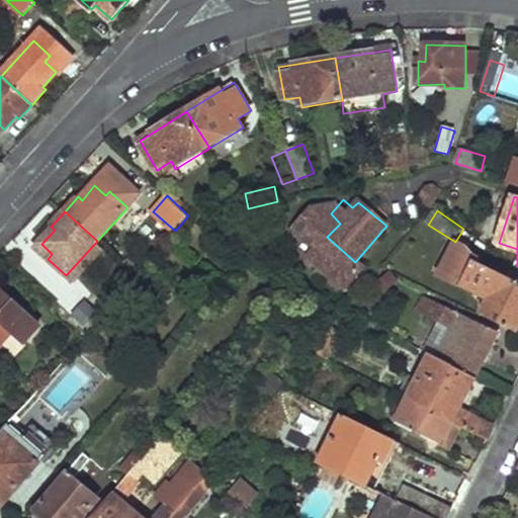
[(442,275),(489,299),(482,315),(517,333),(517,332),(517,281),(471,258),(466,249),(458,244),(442,275)]
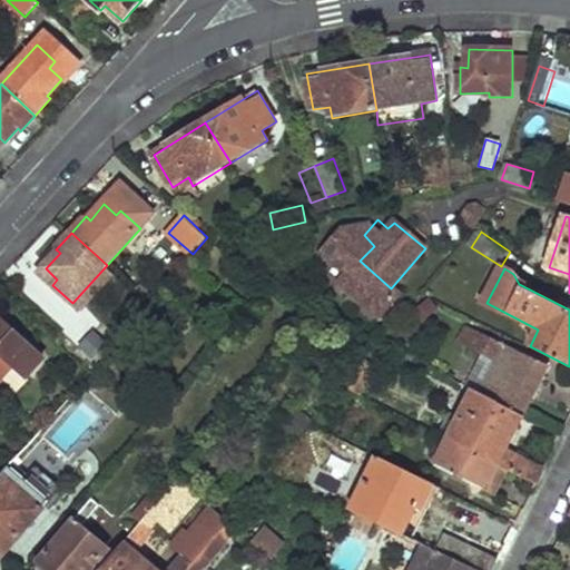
[(45,357),(0,317),(0,380),(12,367),(25,379),(45,357)]
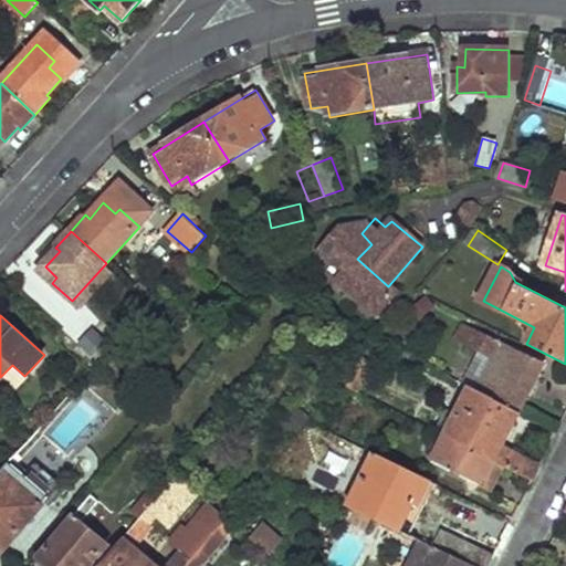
[(498,352),(480,389),(521,411),(545,364),(477,329),(472,338),(498,352)]
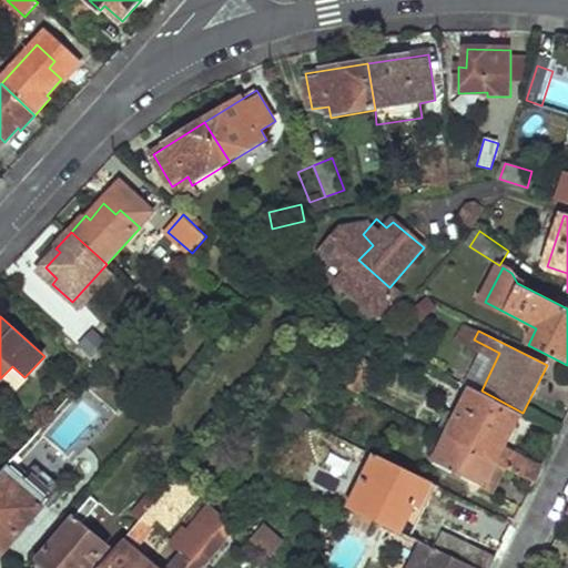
[(89,358),(109,347),(100,332),(80,342),(89,358)]
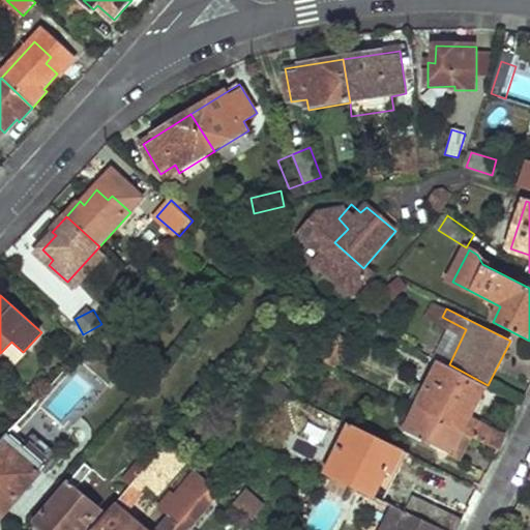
[(340,333),(320,359),(335,366),(351,349),(350,341),(340,333)]
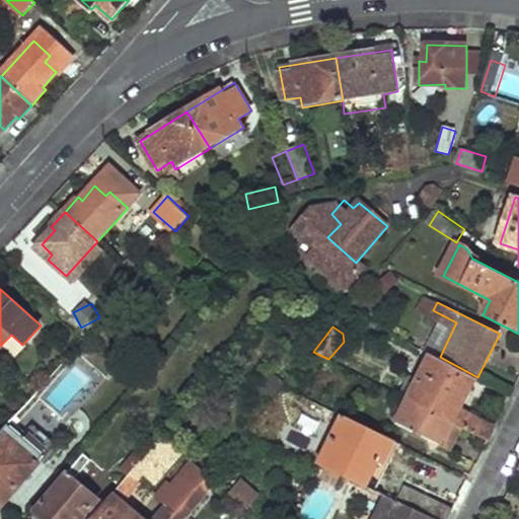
[(434,355),(416,389),(403,383),(397,394),(402,397),(409,400),(463,427),(490,441),(496,427),(459,411),(477,377),(440,357),(434,355)]
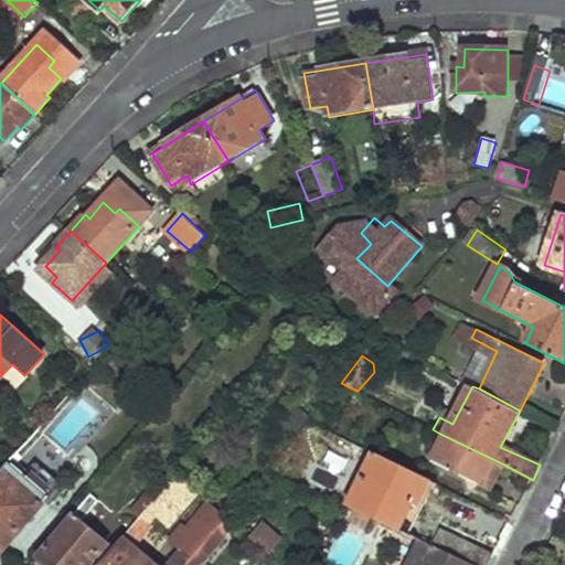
[(437,452),(445,436),(438,433),(430,449),(437,452)]
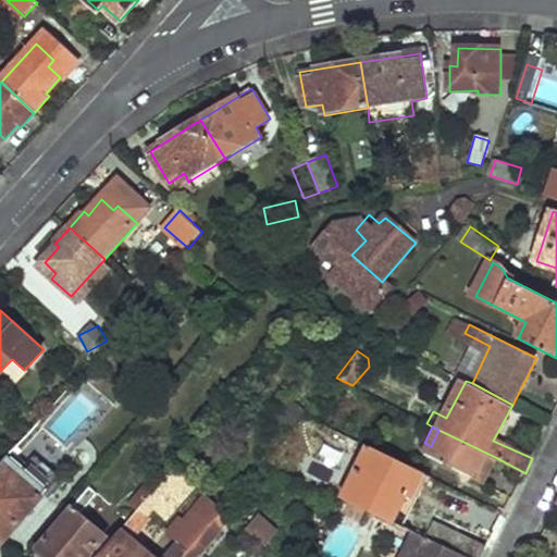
[(431,446),(425,456),(477,482),(483,485),(497,458),(438,430),(431,446)]
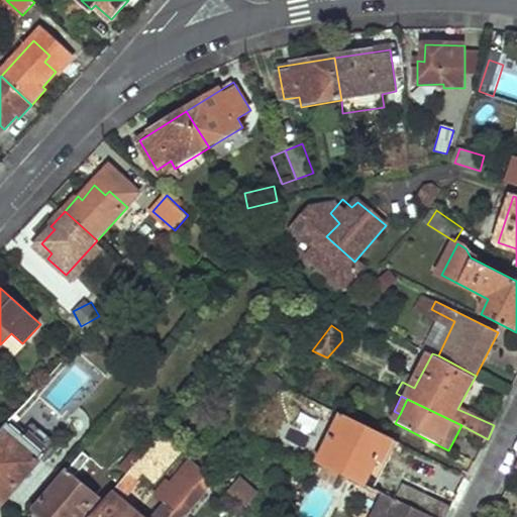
[(343,415),(316,463),(324,467),(340,475),(366,487),(379,459),(383,461),(394,439),(343,415)]
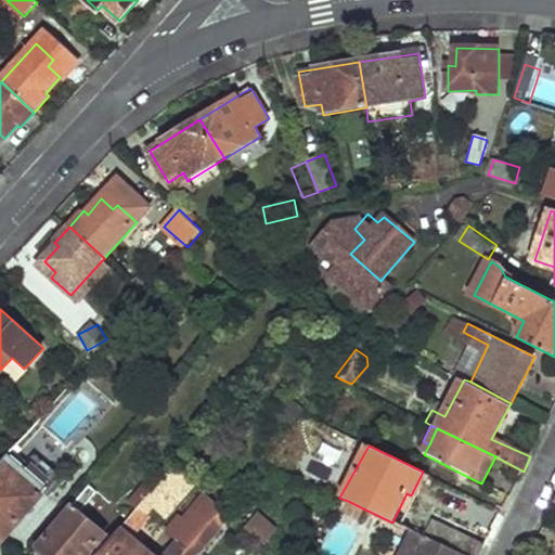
[(0,466),(0,544),(48,488),(10,455),(0,466)]
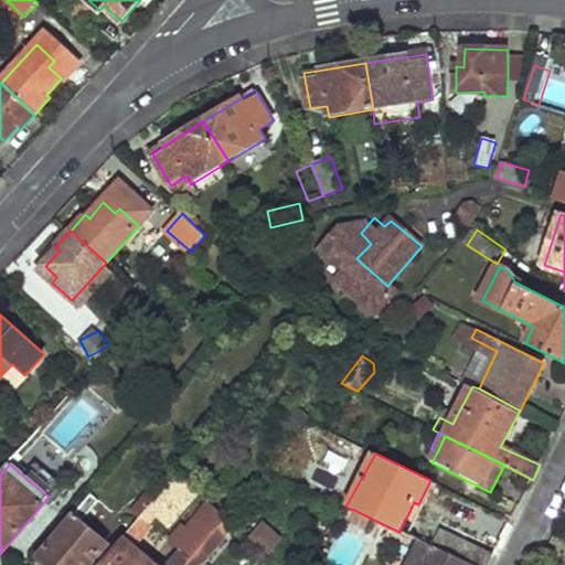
[(167,489),(177,497),(189,508),(199,496),(177,477),(167,489)]
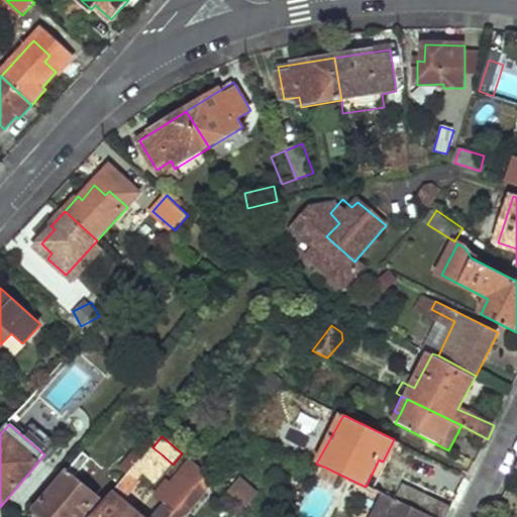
[(93,516),(172,516),(195,490),(198,488),(180,473),(159,496),(168,505),(157,516),(143,516),(123,500),(162,454),(152,447),(144,457),(129,475),(93,516)]
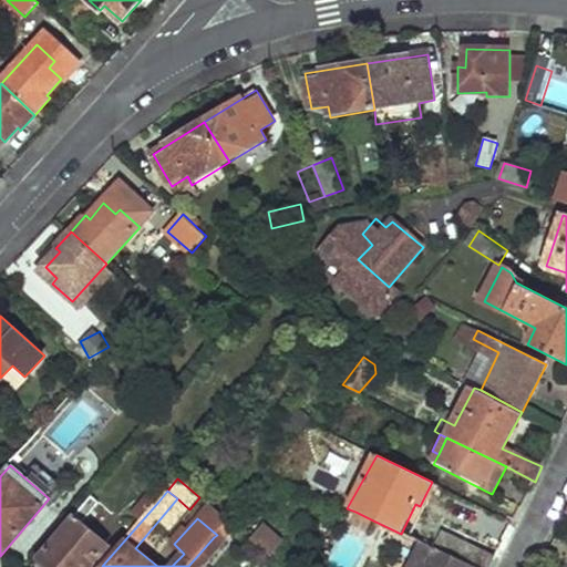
[(133,513),(142,521),(158,502),(148,493),(133,513)]
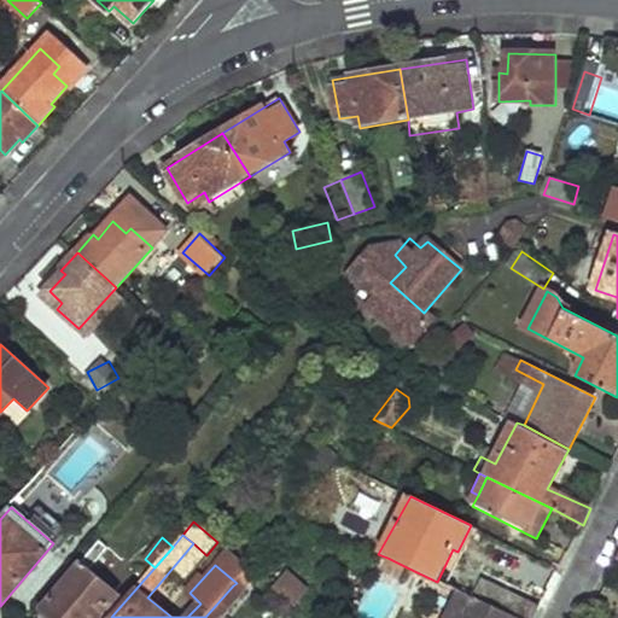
[(453,549),(437,582),(448,586),(464,554),(458,552),(453,549)]
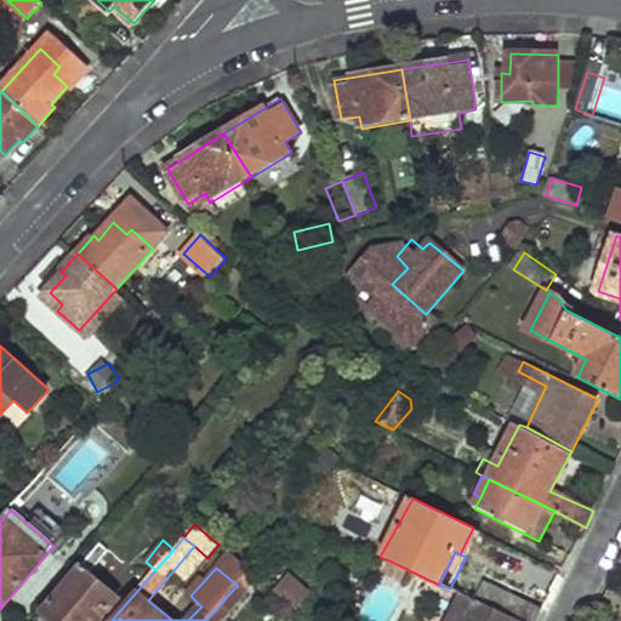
[(93,558),(45,614),(53,620),(102,620),(120,600),(89,575),(100,564),(93,558)]
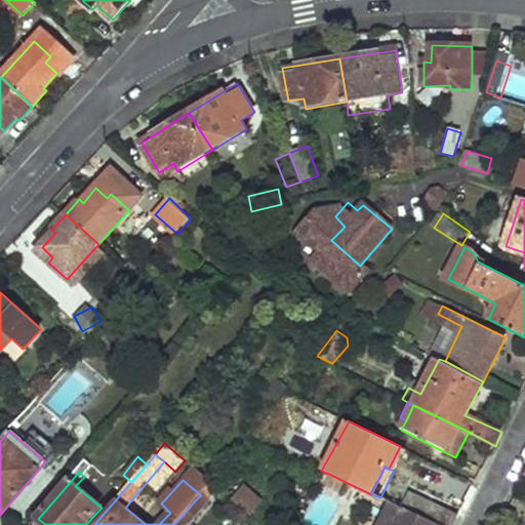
[(341,491),(346,482),(329,474),(325,483),(341,491)]
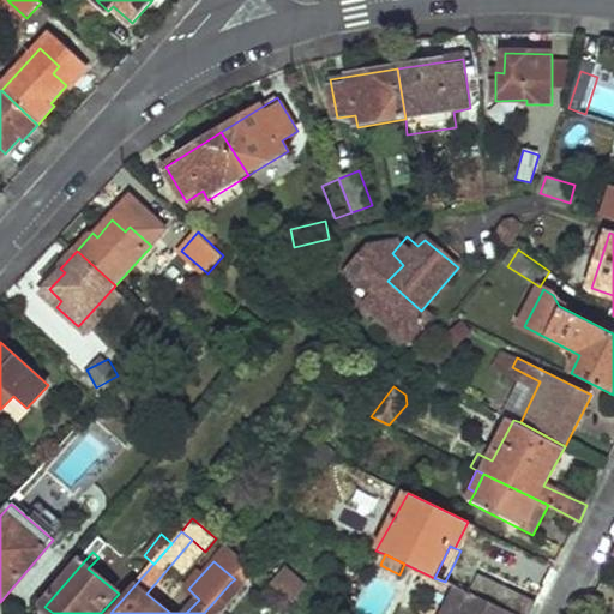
[(272,585),(294,605),(307,589),(286,569),(272,585)]
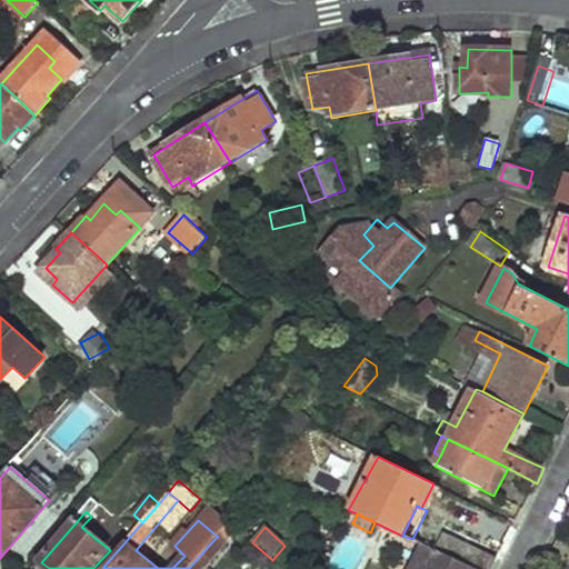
[(376,537),(411,553),(417,542),(412,539),(402,536),(401,538),(380,527),(376,537)]
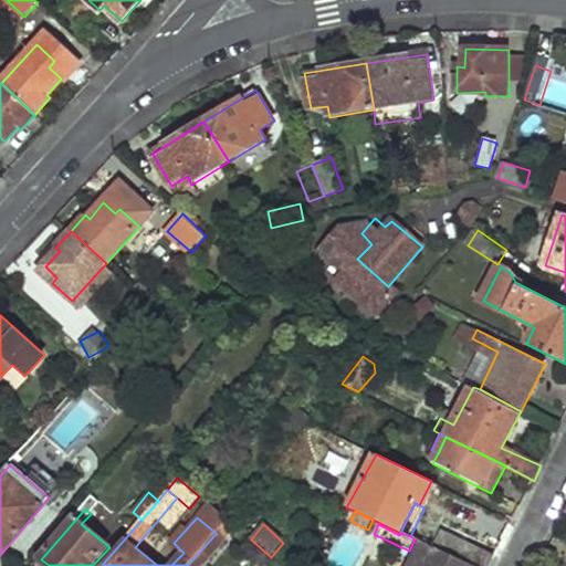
[(442,531),(433,547),(472,565),(490,565),(495,556),(442,531)]
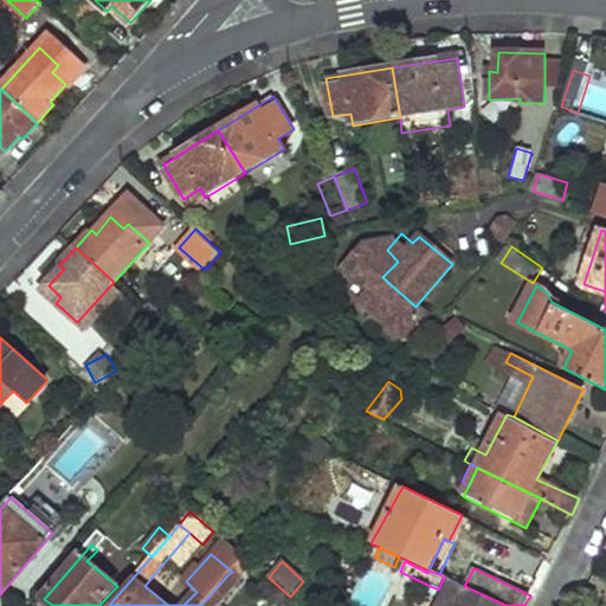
[(201,605),(214,605),(237,579),(229,574),(201,605)]
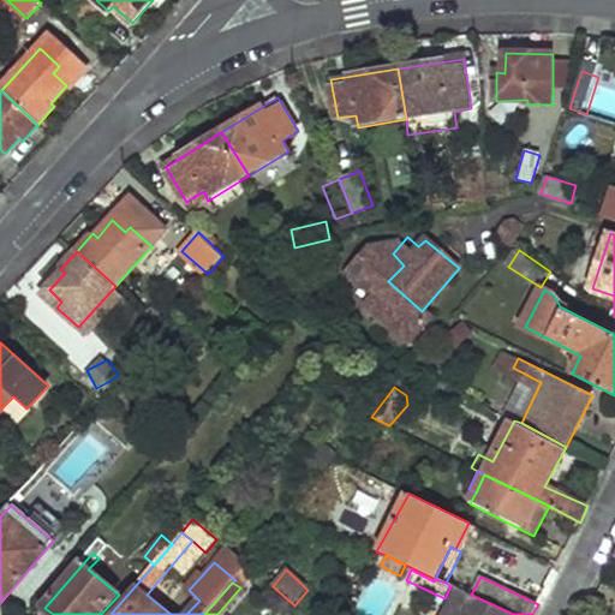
[(455,587),(441,614),(513,614),(471,595),(455,587)]
